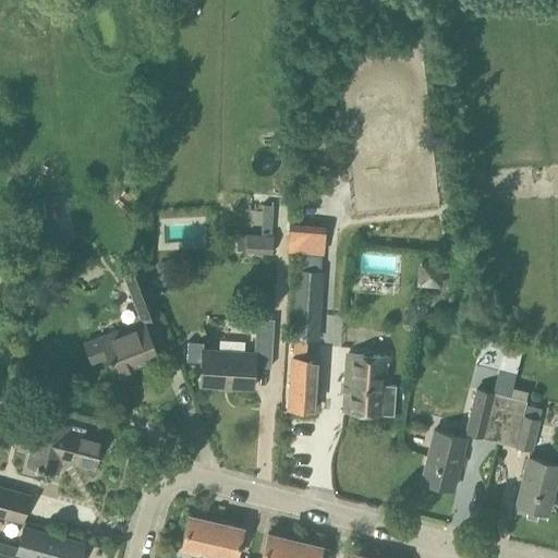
[(320,251),(318,233),(288,235),(289,253),(320,251)]
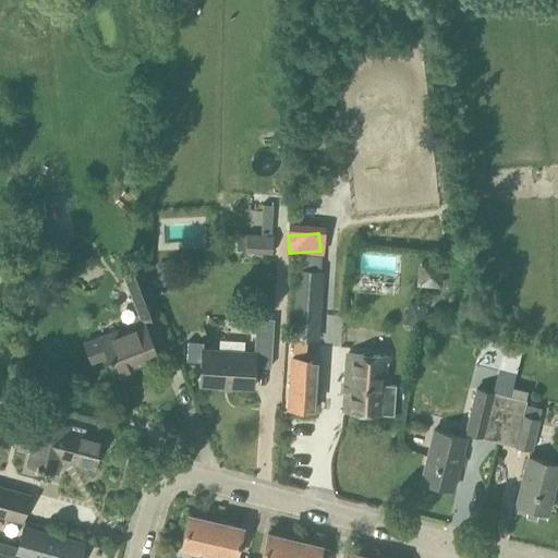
[(273,253),(274,235),(247,234),(246,252),(273,253)]
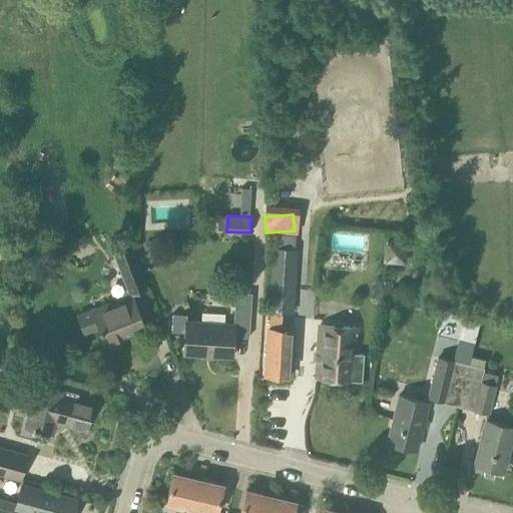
[(376,245),(378,232),(361,230),(359,243),(376,245)]
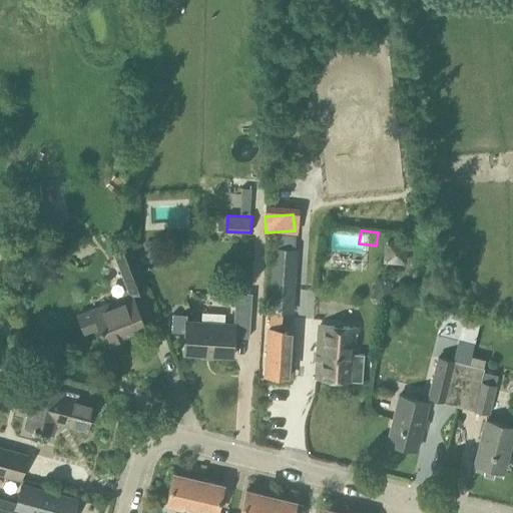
[(146,331),(134,301),(131,296),(147,290),(130,247),(115,253),(129,290),(124,292),(128,303),(99,315),(97,311),(79,318),(85,336),(100,330),(107,347),(146,331)]
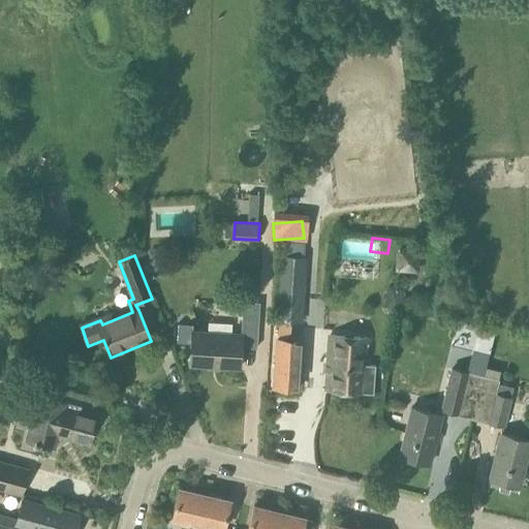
[(310,257),(284,256),(281,324),(307,325),(310,257)]
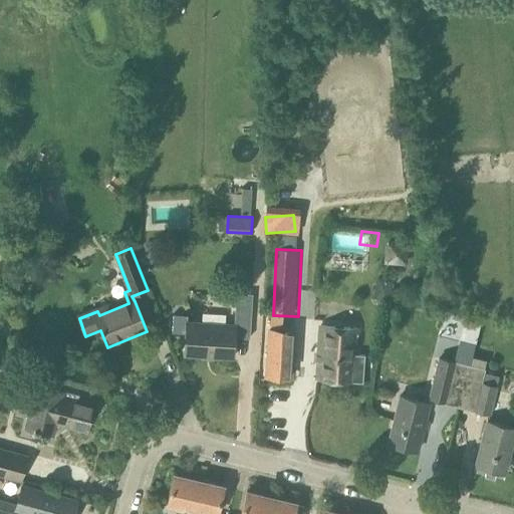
[(412,283),(410,293),(424,296),(426,286),(412,283)]
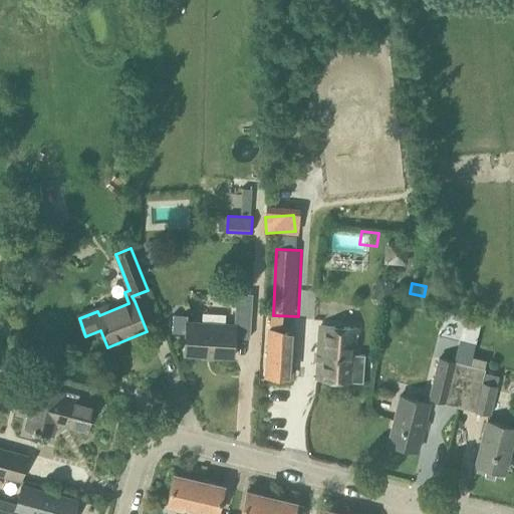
[(235,326),(188,323),(188,316),(174,315),(173,334),(187,335),(186,356),(234,359),(236,339),(251,339),(253,295),(237,294),(235,326)]
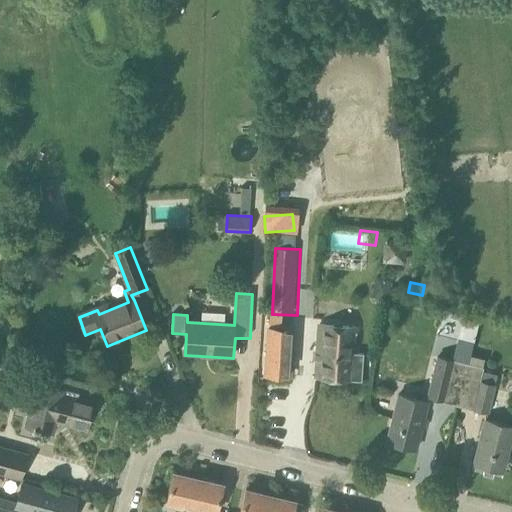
[(459,342),(473,345),(479,323),(464,319),(459,342)]
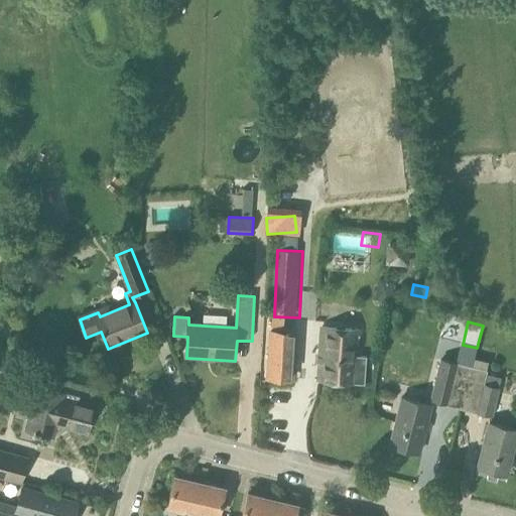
[(321,329),(318,381),(364,384),(366,357),(358,357),(360,331),(321,329)]
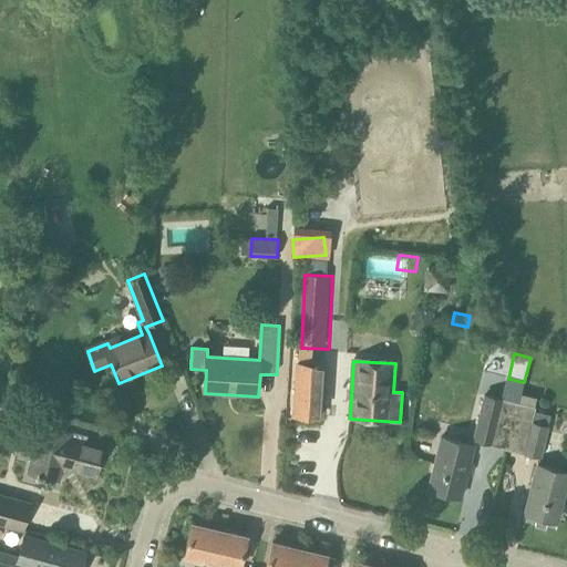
[(297,366),(294,415),(321,416),(325,367),(297,366)]
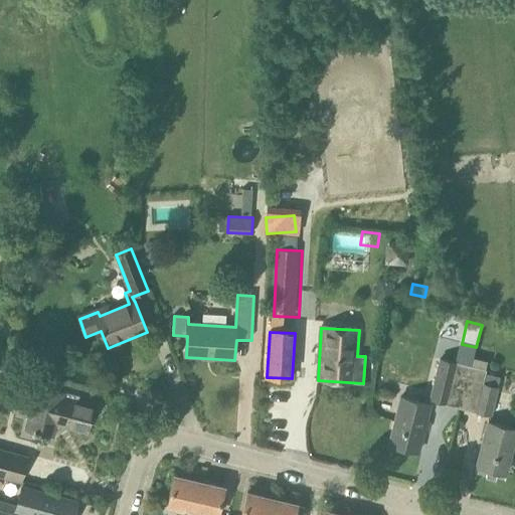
[(472,367),(441,360),(431,399),(448,403),(462,407),(472,367)]
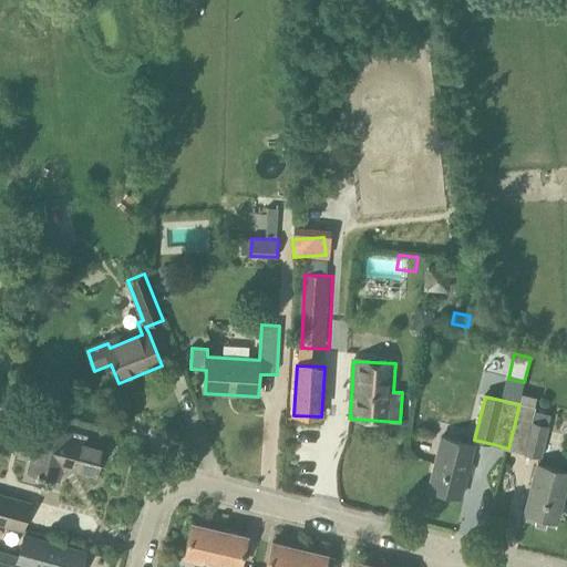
[(535,412),(525,453),(542,457),(549,428),(548,428),(552,416),(535,412)]
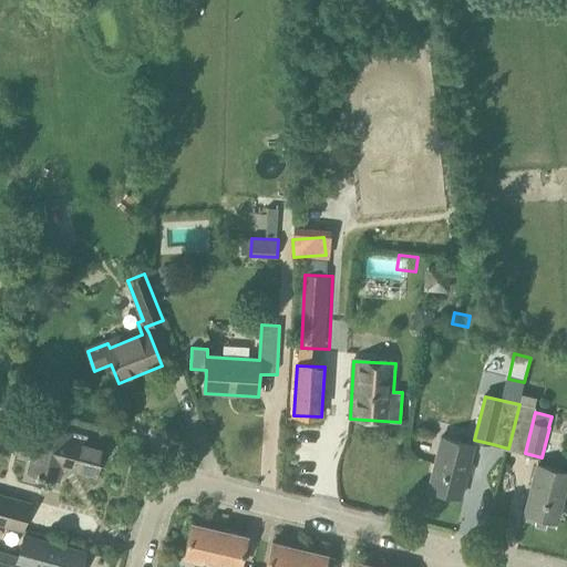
[(316,421),(291,421),(291,435),(316,435),(316,421)]
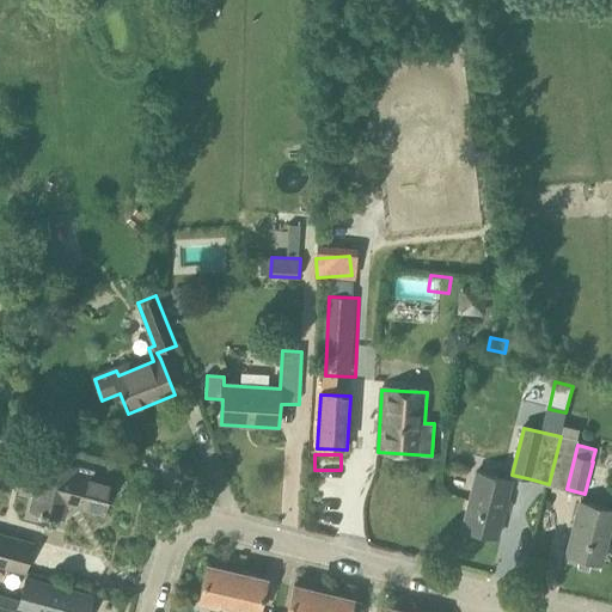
[(102,510),(109,484),(78,475),(74,469),(51,463),(50,466),(46,465),(41,467),(30,508),(38,510),(38,512),(44,513),(44,512),(57,515),(62,513),(65,505),(73,500),(75,503),(102,510)]
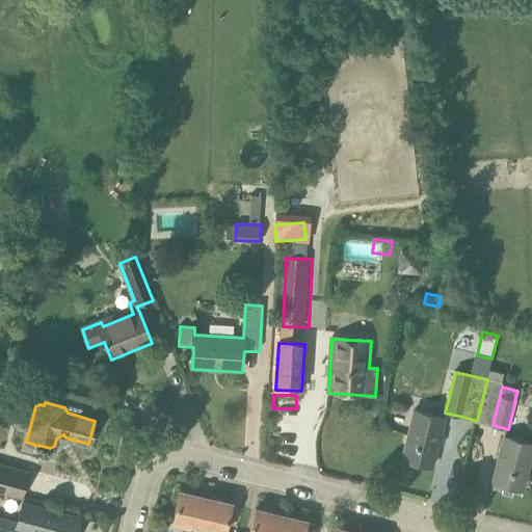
[(445,419),(415,410),(403,460),(433,468),(445,419)]
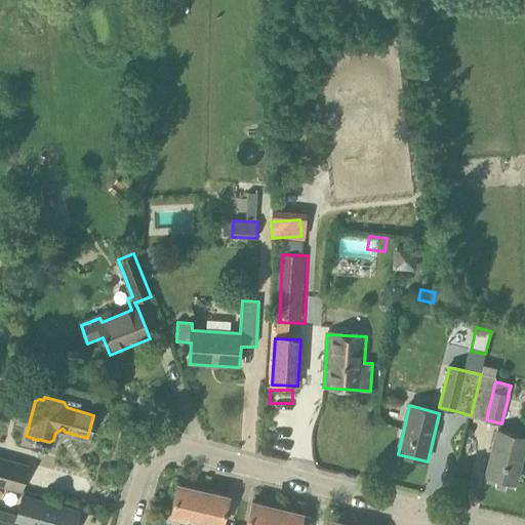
[(524,449),(524,437),(498,431),(487,476),(517,483),(524,449)]
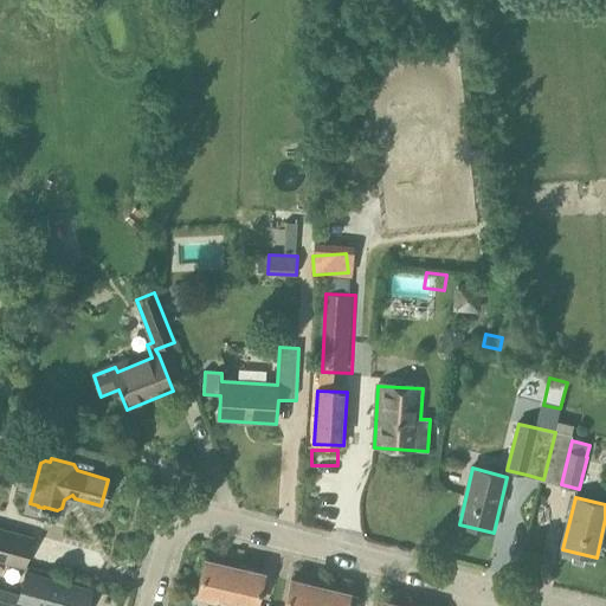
[(31,539),(0,530),(0,560),(24,567),(31,539)]
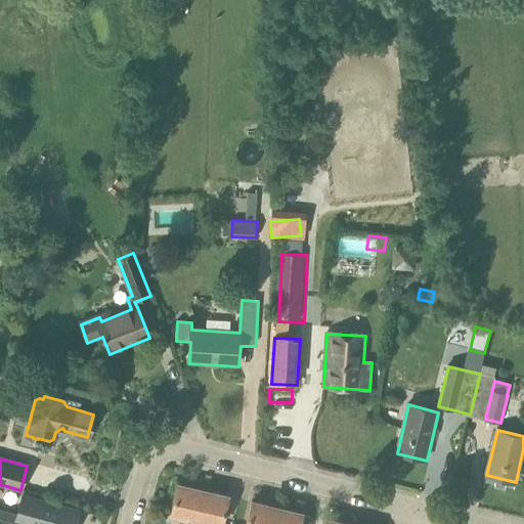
[(195,521),(203,490),(178,484),(171,515),(195,521)]
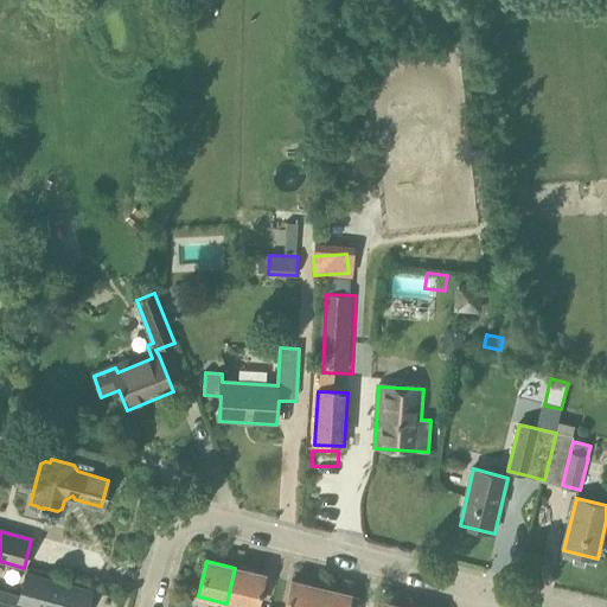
[(235,568),(227,604),(242,606),(256,606),(263,575),(235,568)]
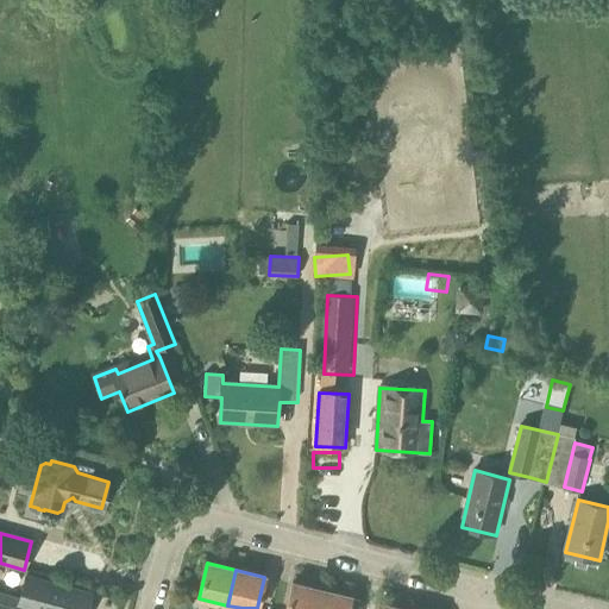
[(26,576),(18,608),(22,608),(87,608),(92,592),(26,576)]
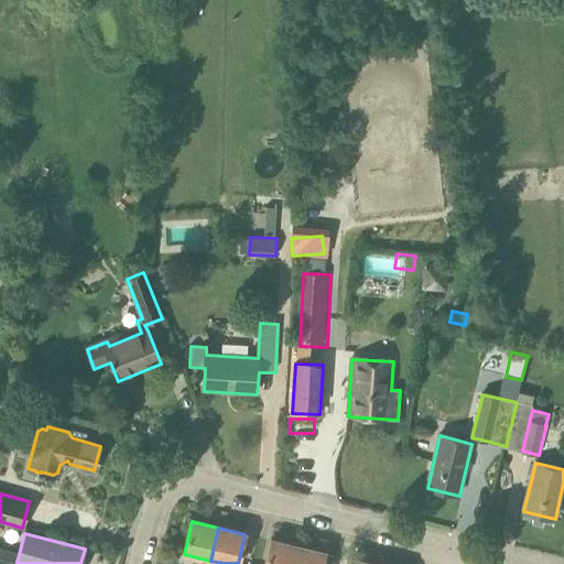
[(266,563),(293,563),(297,546),(271,540),(266,563)]
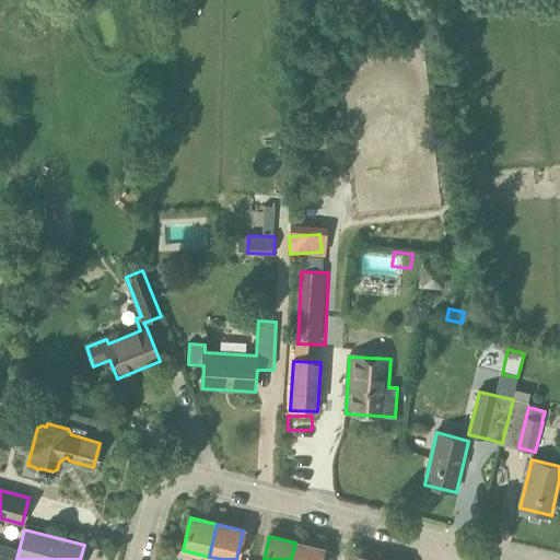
[(291,559),(319,559),(323,549),(295,543),(291,559)]
